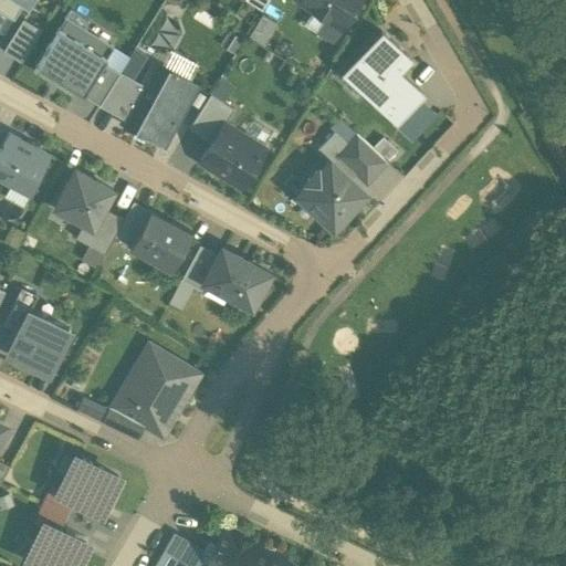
[(24,1),(23,0),(0,0),(0,10),(13,19),(24,1)]
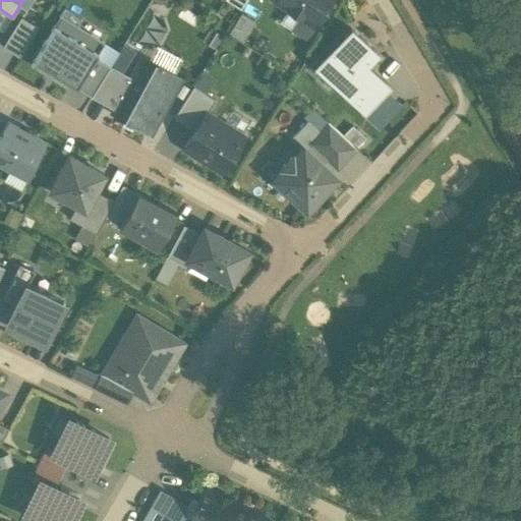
[(282,0),(311,16),(320,0),(282,0)]
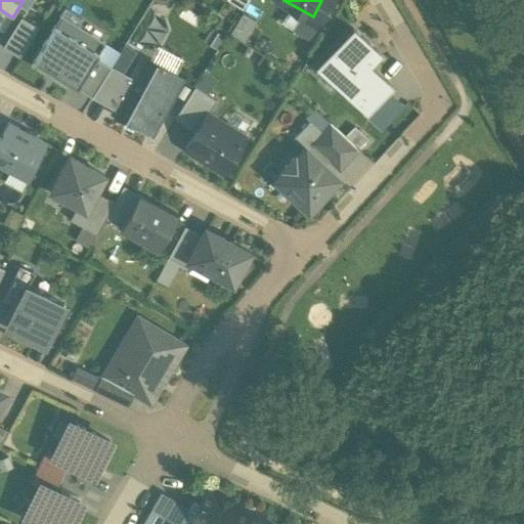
[(66,13),(31,64),(76,87),(103,40),(66,13)]
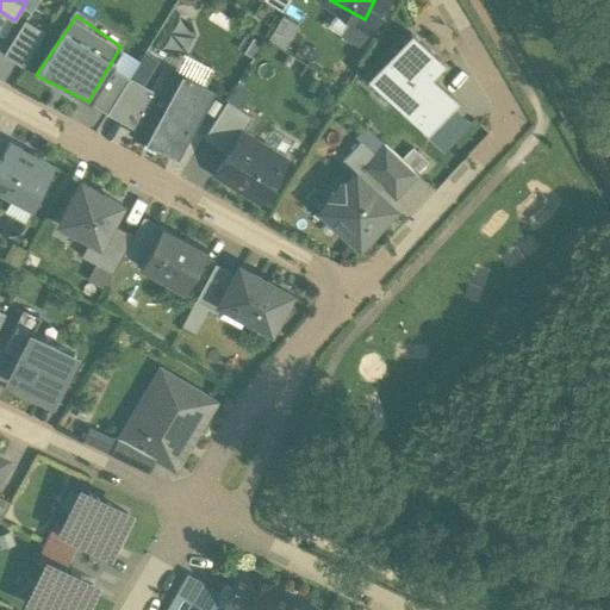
[(24,19),(4,54),(23,66),(44,31),(24,19)]
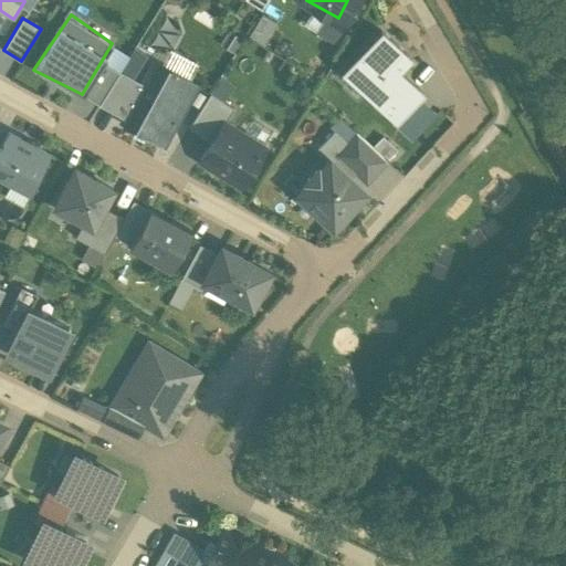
[(401,46),(380,29),(348,64),(394,105),(416,81),(391,59),(401,46)]
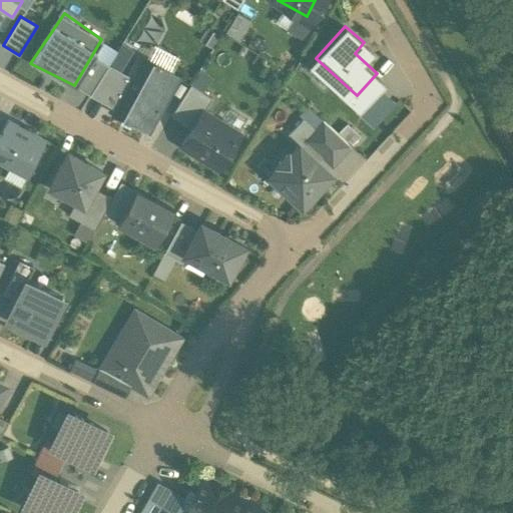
[(142,52),(115,101),(148,120),(176,71),(142,52)]
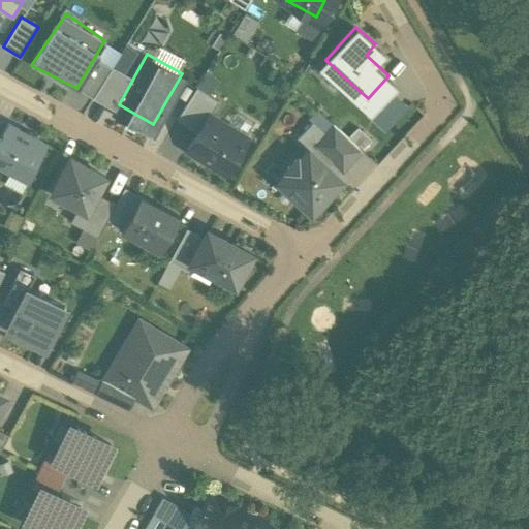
[(188,146),(225,166),(244,133),(206,113),(188,146)]
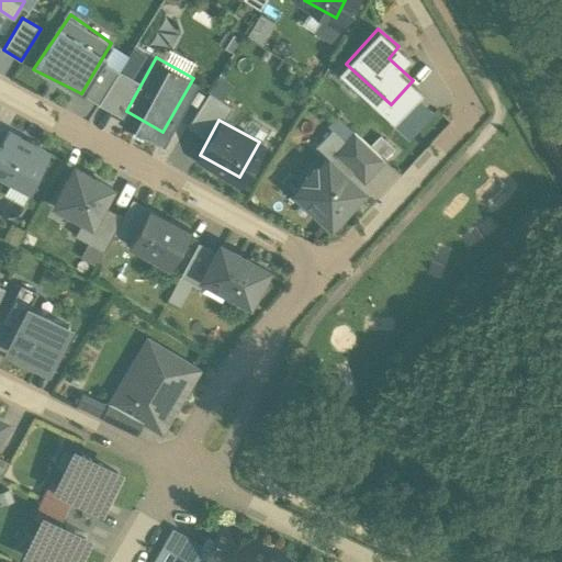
[(332,128),(316,146),(316,149),(326,158),(326,157),(348,178),(355,171),(334,153),(345,141),(332,128)]
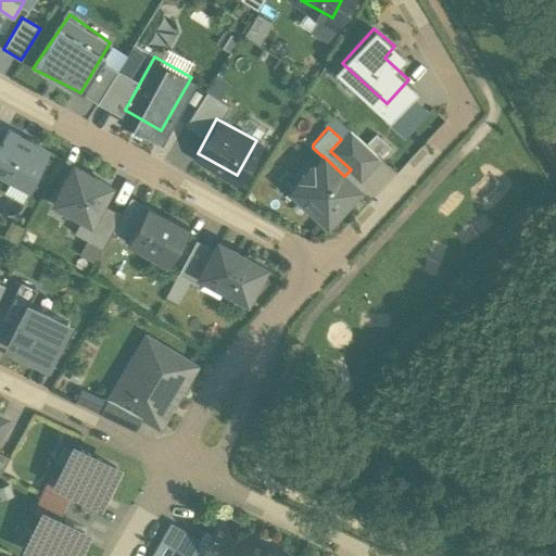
[(0,144),(0,171),(28,186),(47,151),(8,130),(0,144)]
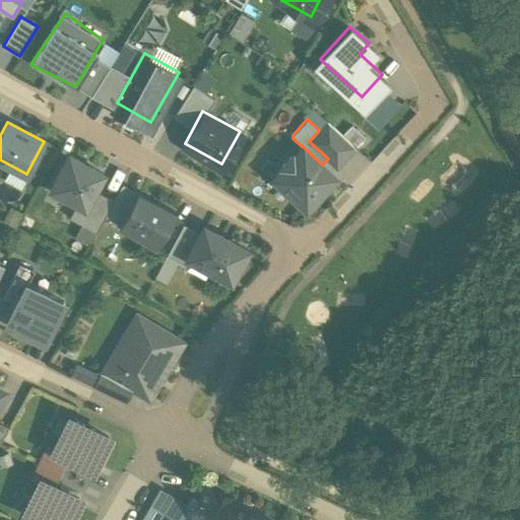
[(353,146),(327,122),(319,130),(309,141),(328,158),(336,166),(353,146)]
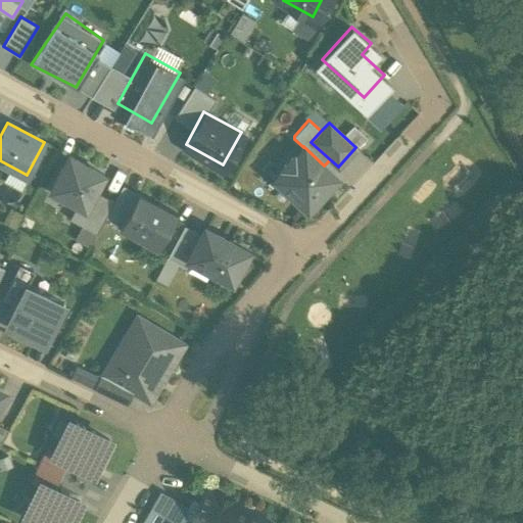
[(324,165),(303,146),(303,147),(294,156),(293,155),(282,168),(283,169),(274,179),(307,209),(337,177),(324,165)]
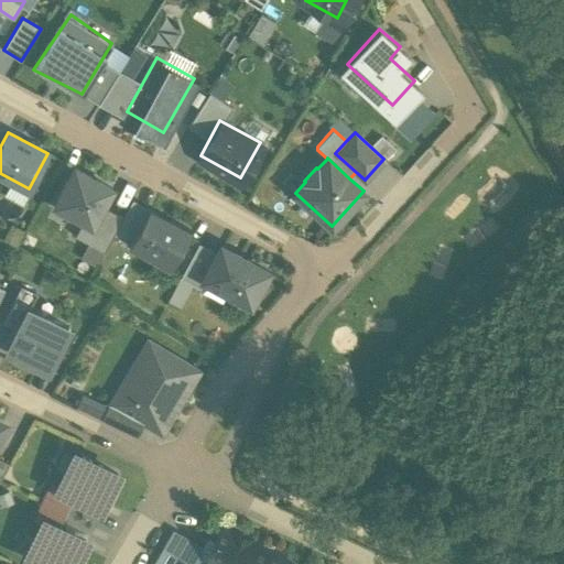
[(75,165),(58,197),(90,215),(107,183),(75,165)]
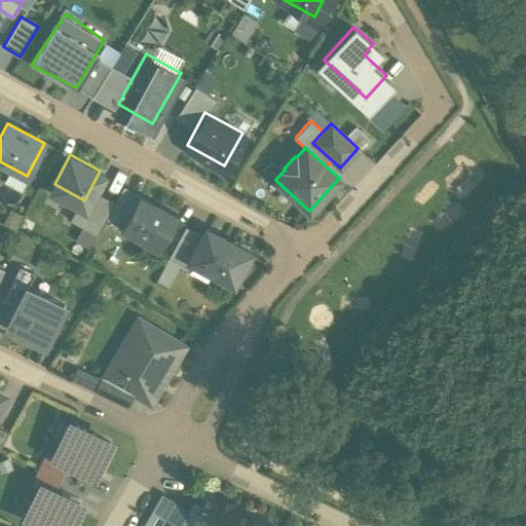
[(137,190),(120,224),(157,242),(175,209),(137,190)]
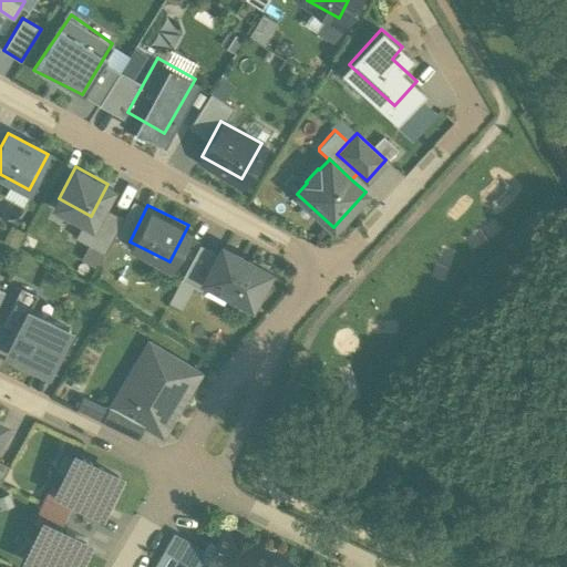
[(222,243),(205,274),(249,298),(267,267),(222,243)]
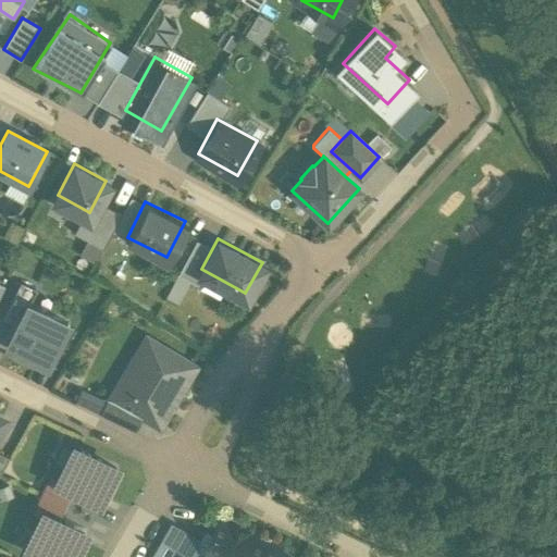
[(24,295),(4,336),(45,356),(64,314),(24,295)]
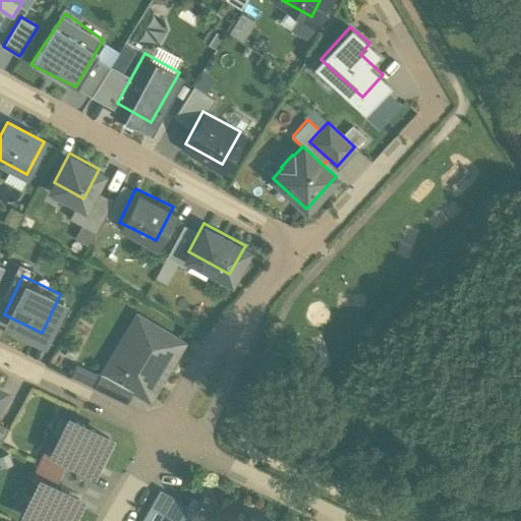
[(181,343),(150,325),(133,352),(121,345),(106,371),(132,387),(150,397),(181,343)]
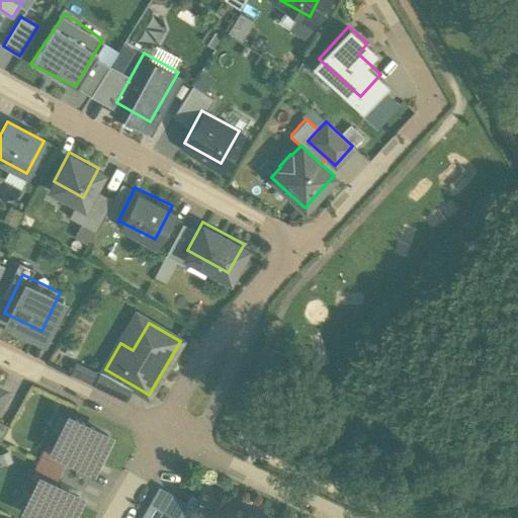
[(105,369),(102,367),(94,384),(124,399),(132,384),(105,369)]
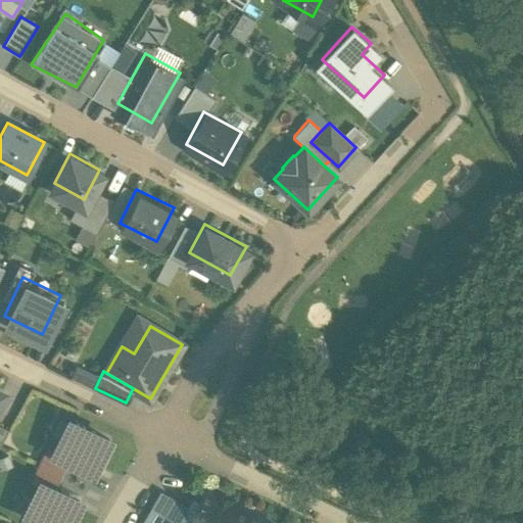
[(109,438),(69,420),(55,452),(54,453),(67,459),(94,471),(109,438)]
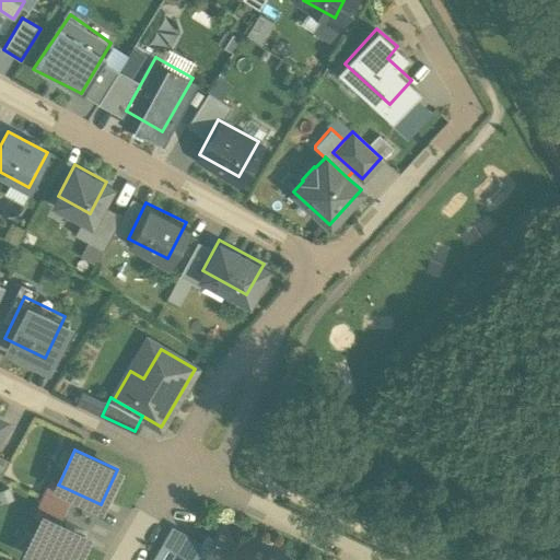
[(72,491),(58,485),(59,483),(53,480),(45,498),(65,506),(72,491)]
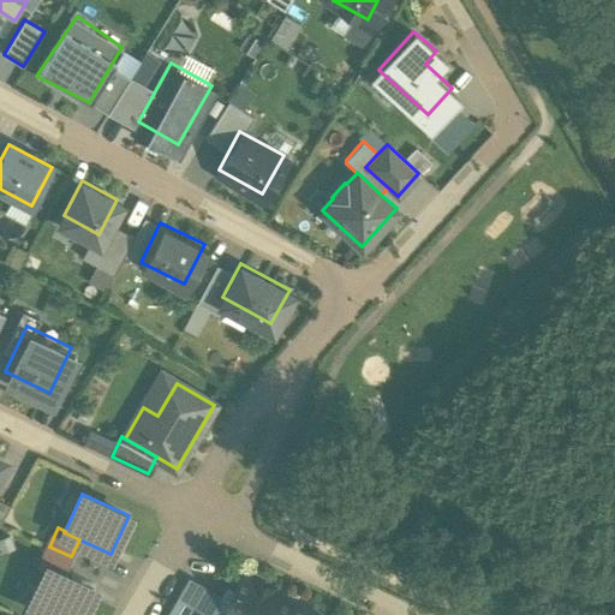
[(71,556),(49,547),(41,566),(47,568),(47,567),(63,574),(71,556)]
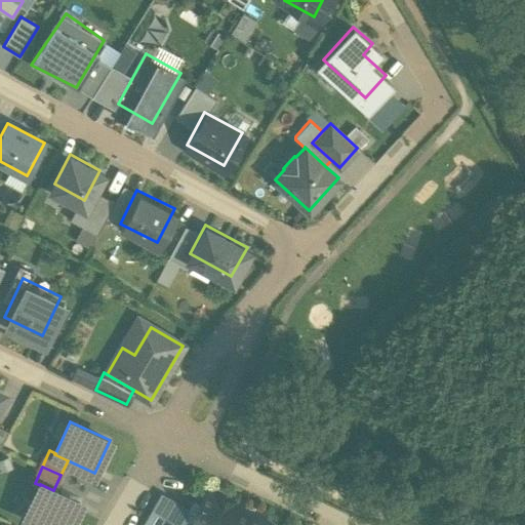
[(53,490),(40,484),(40,485),(25,517),(42,524),(70,524),(80,502),(53,490)]
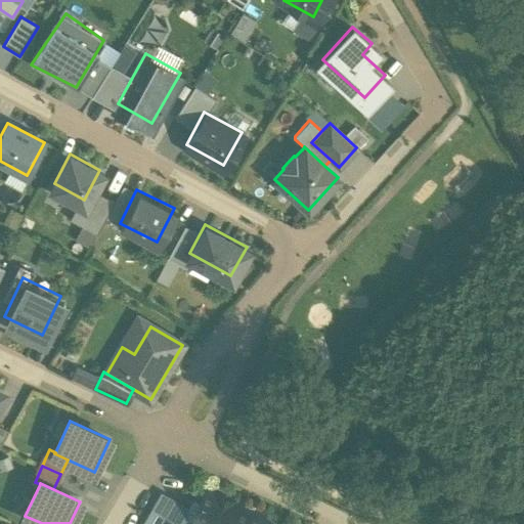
[(232,504),(221,498),(222,496),(208,490),(191,523),(266,523),(269,519),(233,501),(232,504)]
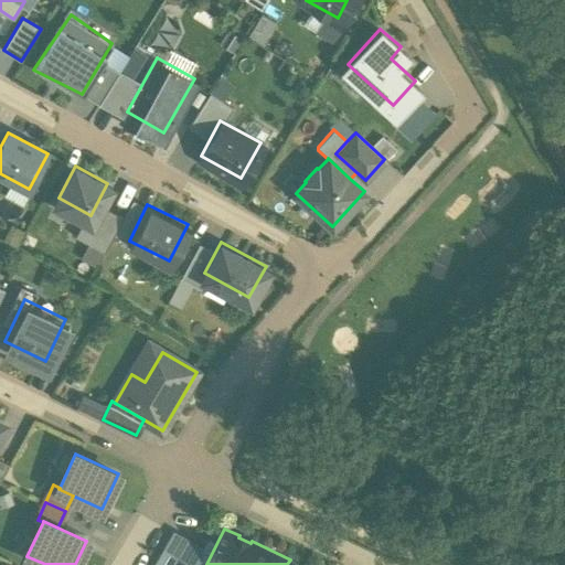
[(195,564),(206,547),(176,531),(157,564),(195,564)]
